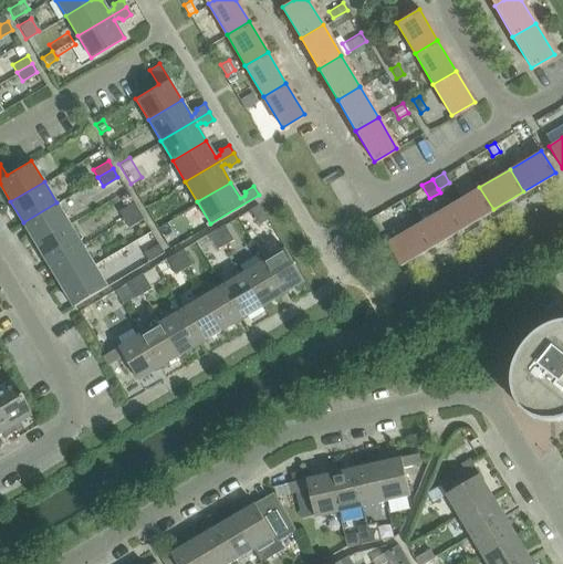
[(479,187),(448,206),(462,228),(493,209),(479,187)]
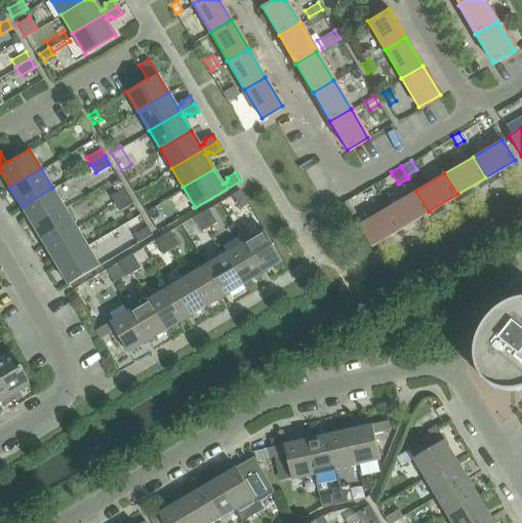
[(113,202),(127,194),(123,187),(109,195),(113,202)]
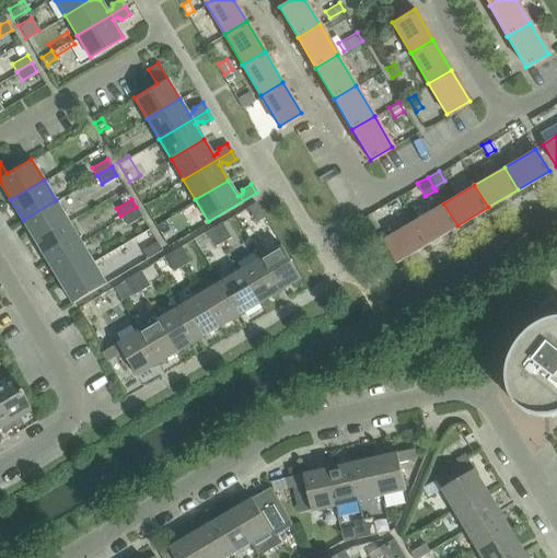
[(23,220),(35,240),(68,220),(56,200),(23,220)]
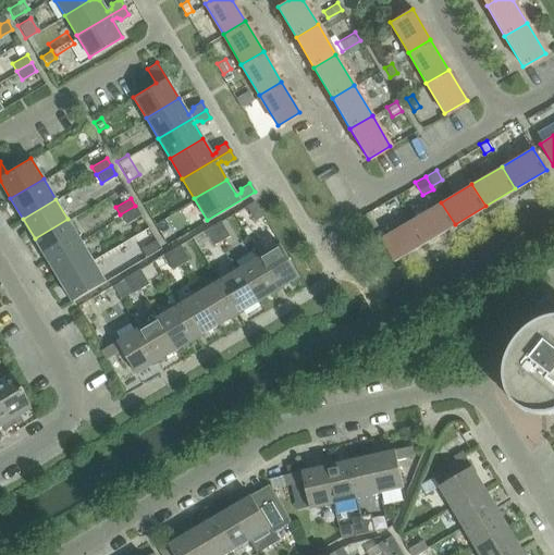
[(253,200),(244,205),(254,220),(261,214),(253,200)]
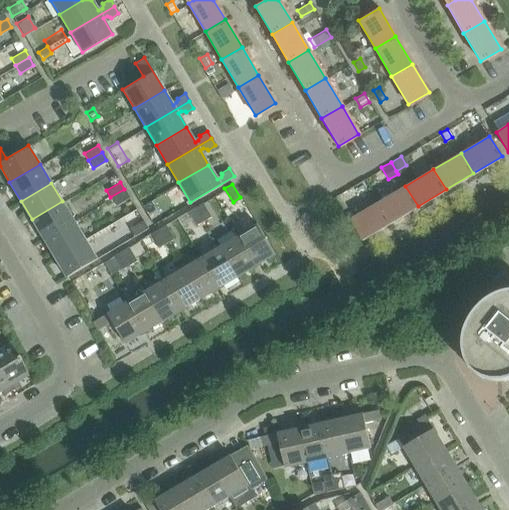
[(390,223),(418,206),(405,186),(378,202),(390,223)]
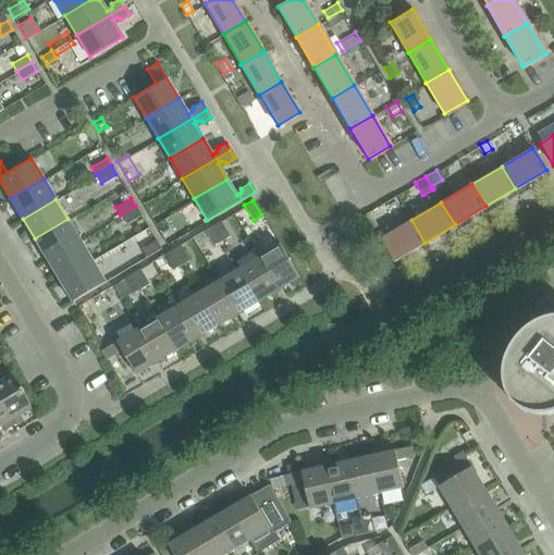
[(135,206),(120,214),(125,223),(140,214),(135,206)]
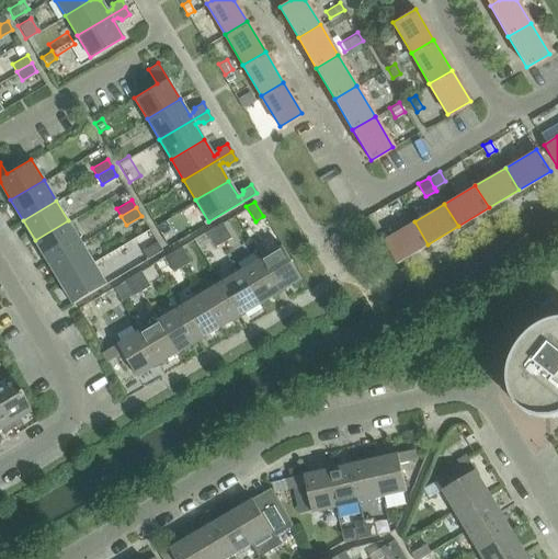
[(371,213),(363,217),(372,231),(379,226),(371,213)]
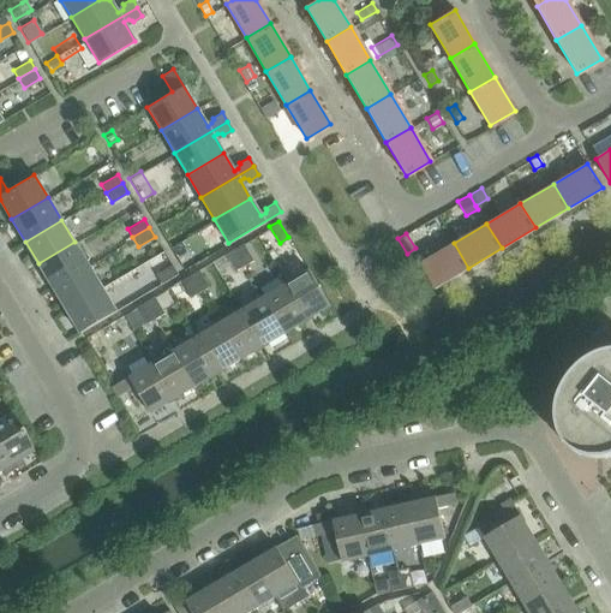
[(39,263),(52,286),(88,265),(75,242),(39,263)]
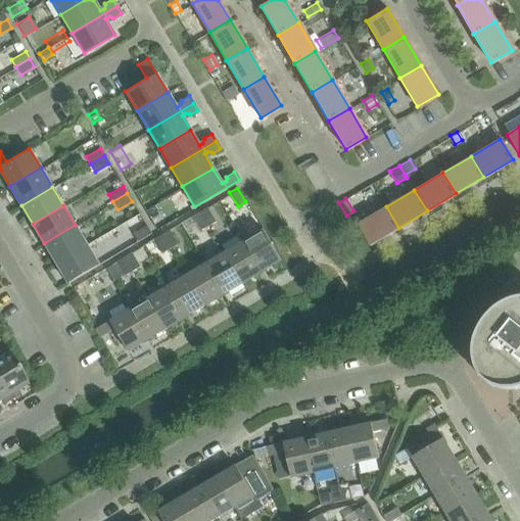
[(198,210),(206,225),(214,221),(205,206),(198,210)]
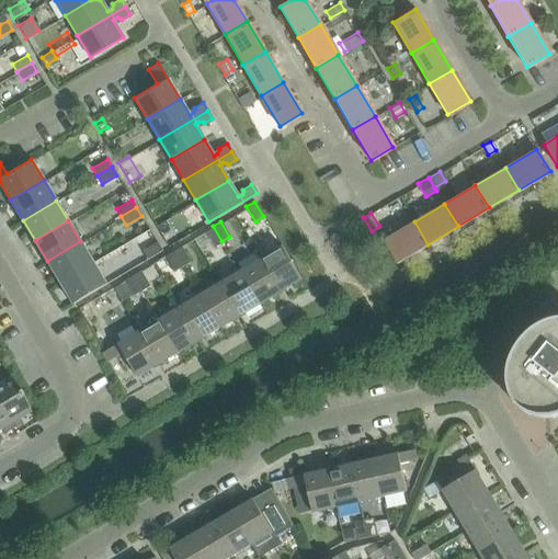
[(383,240),(397,262),(428,244),(414,221),(383,240)]
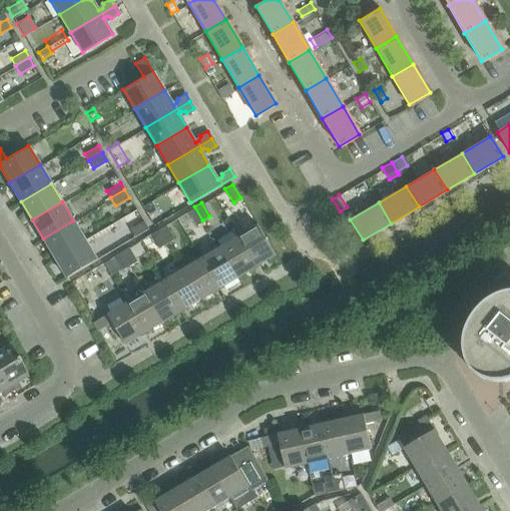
[(202,220),(194,206),(187,211),(195,224),(202,220)]
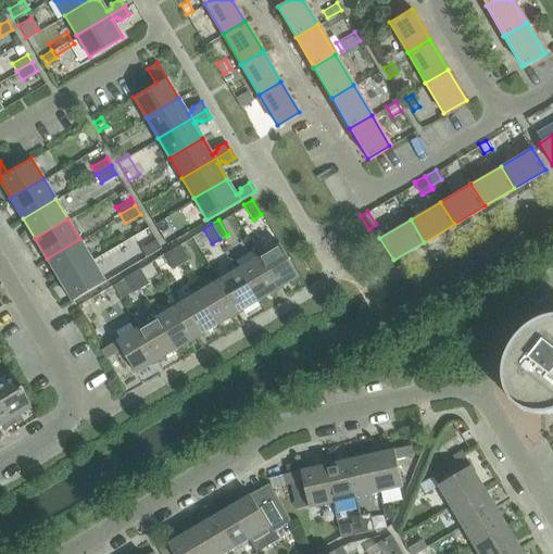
[(133,225),(101,241),(108,254),(139,237),(133,225)]
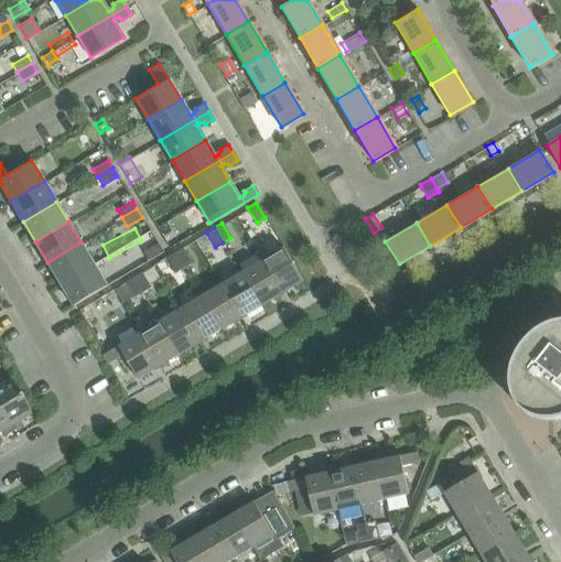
[(142,251),(147,259),(162,250),(157,241),(142,251)]
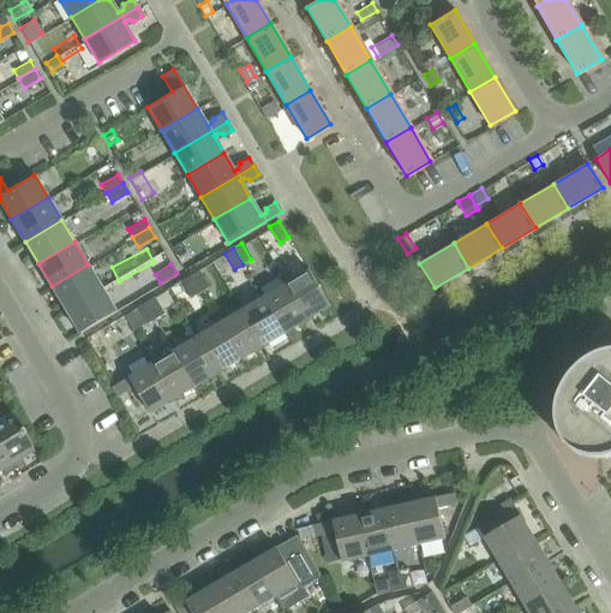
[(52,286),(65,308),(101,286),(88,265),(52,286)]
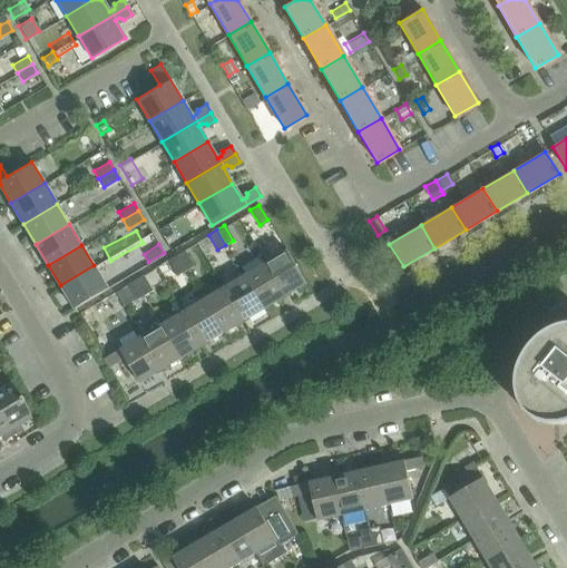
[(284,248),(263,262),(283,295),(304,282),(284,248)]
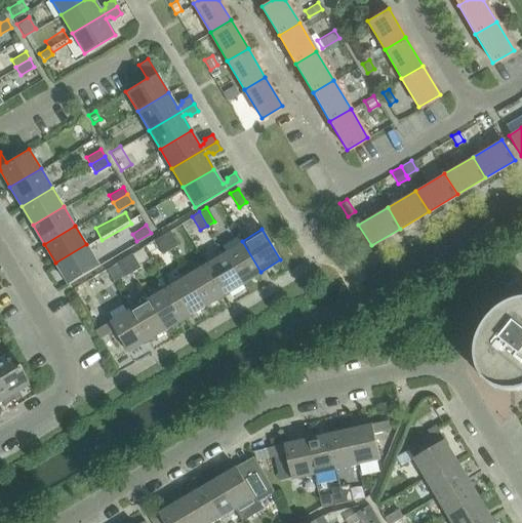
[(161,234),(169,248),(177,244),(168,230),(161,234)]
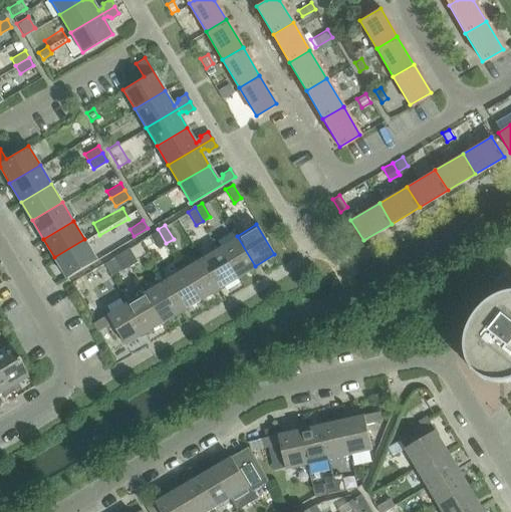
[(166,243),(158,229),(151,234),(159,247),(166,243)]
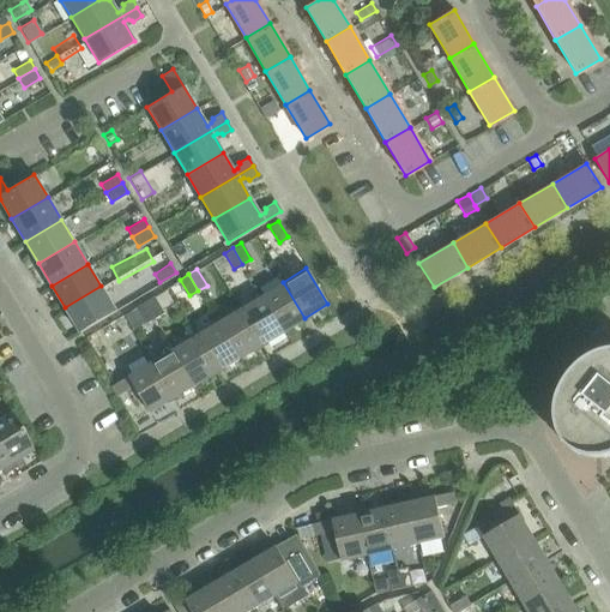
[(282,331),(305,318),(283,282),(260,295),(282,331)]
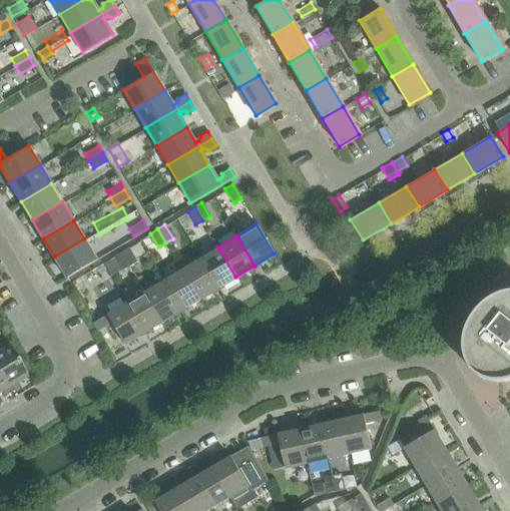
[(84,238),(54,257),(65,277),(95,259),(84,238)]
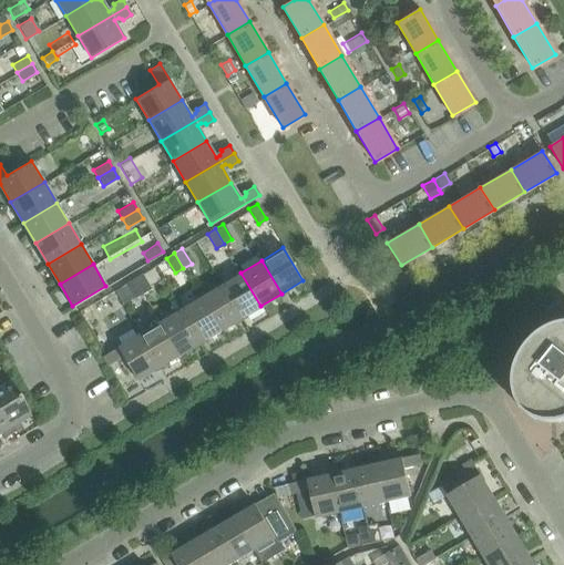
[(133,277),(142,293),(150,288),(141,273),(133,277)]
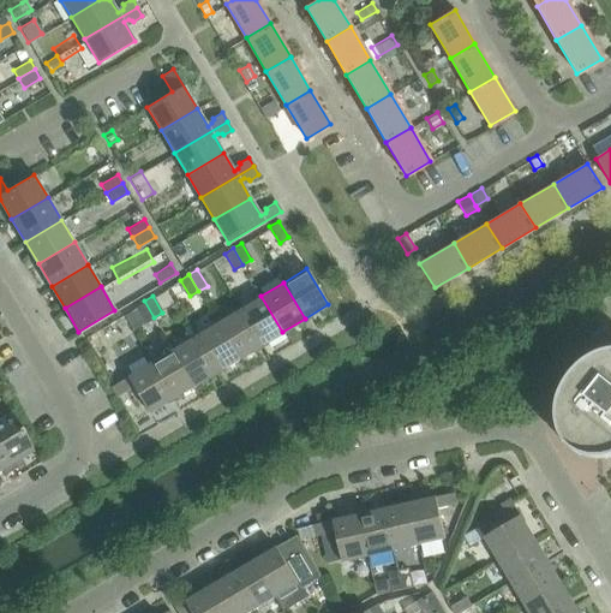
[(261,345),(282,332),(261,296),(239,309),(261,345)]
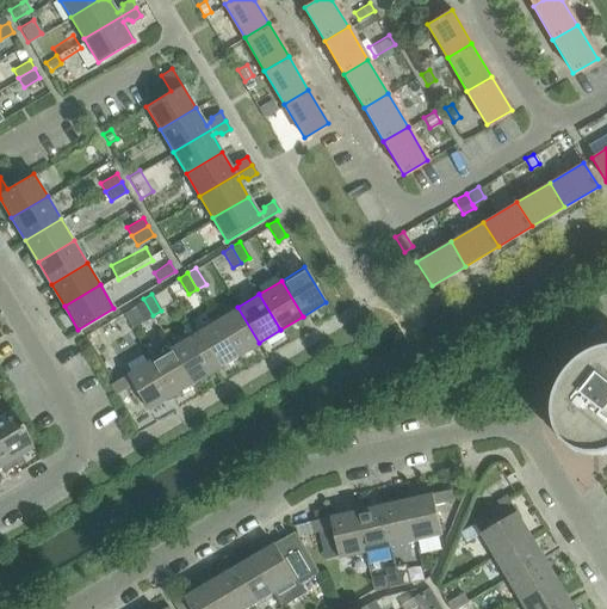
[(153,315),(143,299),(134,305),(144,320),(153,315)]
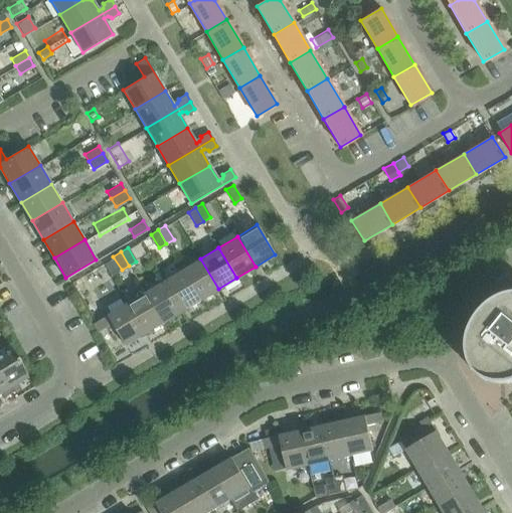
[(199,300),(218,289),(200,259),(181,270),(199,300)]
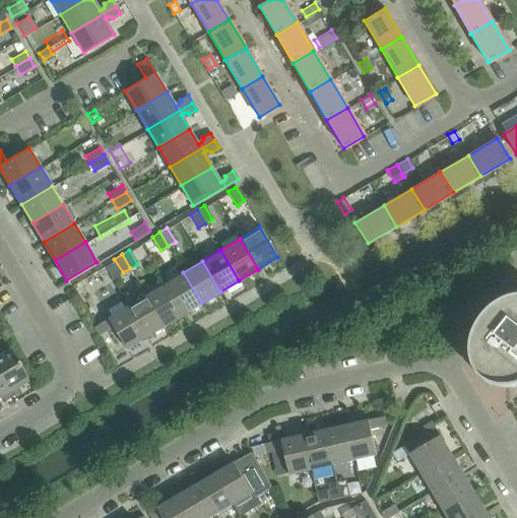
[(183,314),(201,303),(183,272),(165,283),(183,314)]
